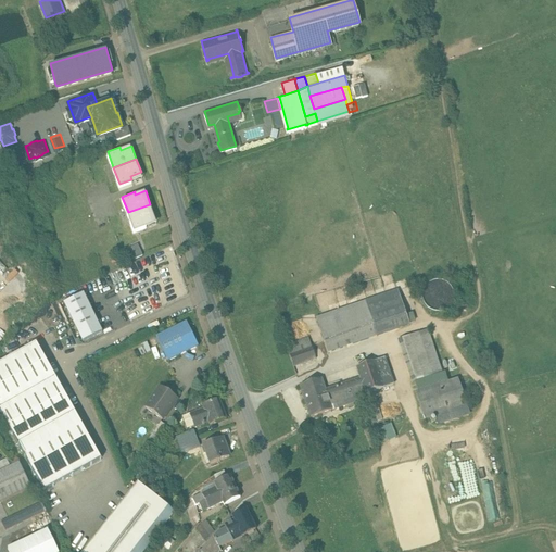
[(150,204),(128,212),(134,228),(147,224),(146,221),(155,217),(150,204)]
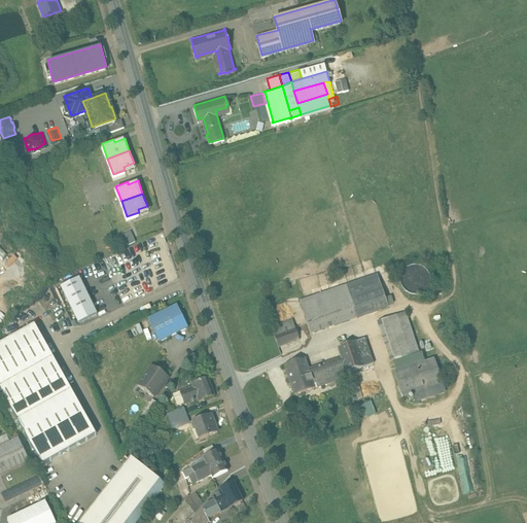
[(135,238),(131,228),(125,231),(130,241),(135,238)]
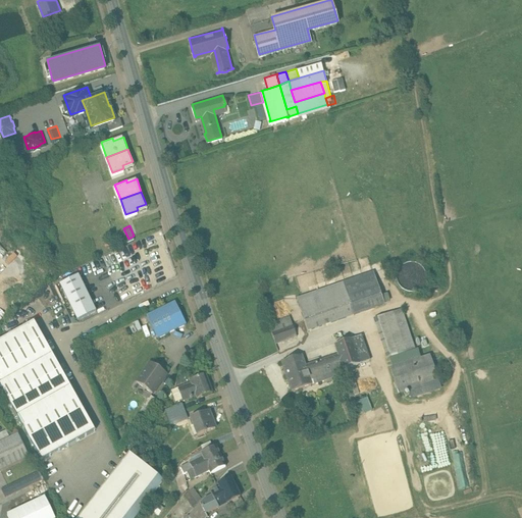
[(128,239),(123,228),(118,230),(123,241),(128,239)]
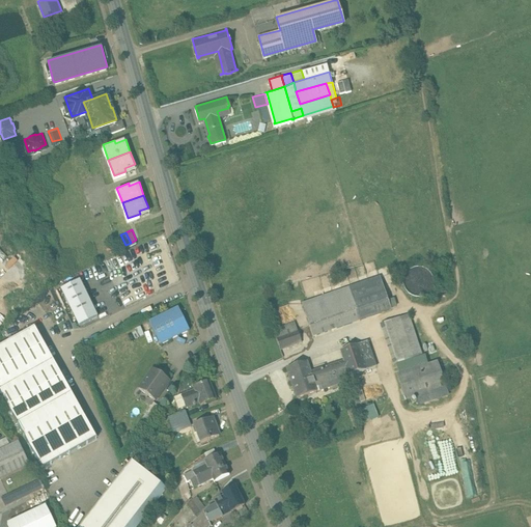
[(419,264),(417,264),(414,264),(412,265),(411,266),(409,266),(408,267),(407,268),(406,269),(404,271),(403,274),(402,276),(402,277),(402,279),(402,280),(402,282),(403,283),(403,285),(404,286),(406,288),(408,289),(410,292),(411,292),(413,293),(416,294),(417,294),(420,293),(422,293),(424,292),(425,290),(427,289),(428,287),(429,286),(430,284),(431,282),(431,281),(432,278),(431,276),(431,274),(430,272),(429,271),(428,269),(427,268),(426,267),(424,266),(423,265),(421,265),(419,264)]
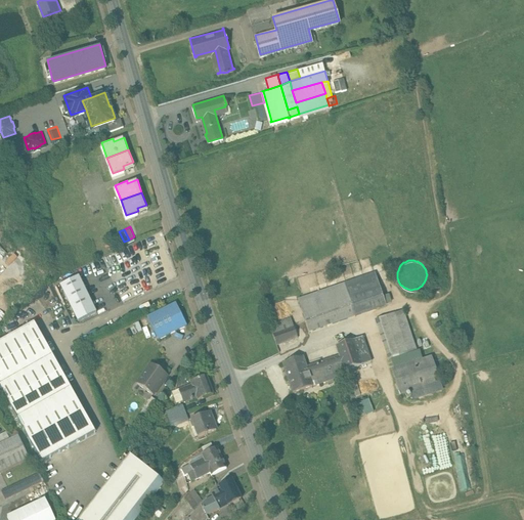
[(375,269),(344,279),(355,313),(386,303),(385,301),(383,293),(375,269)]
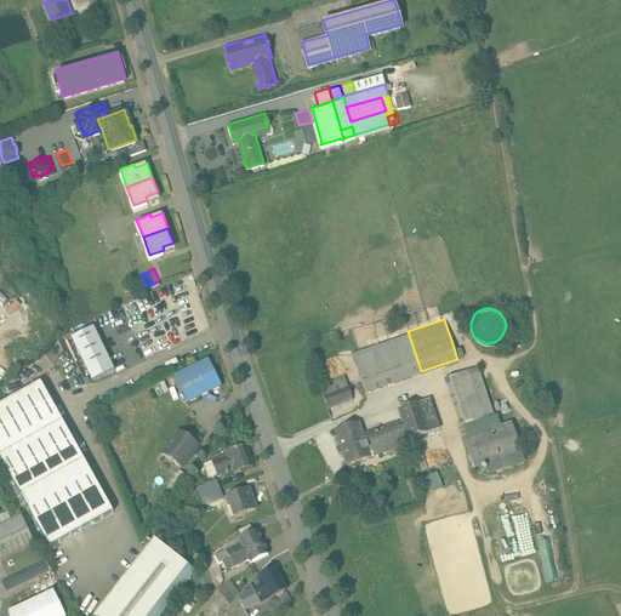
[(114,366),(93,323),(72,334),(92,376),(114,366)]
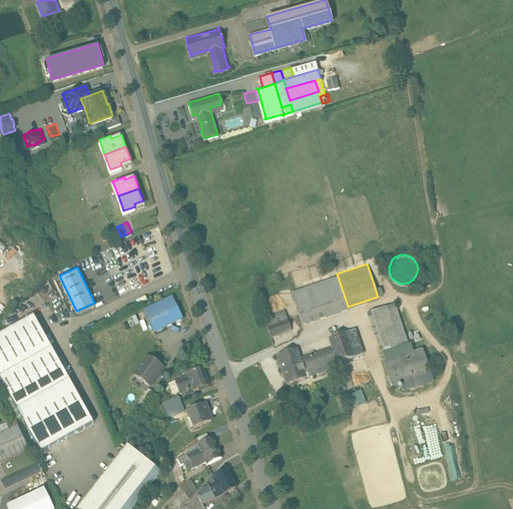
[(337,274),(291,290),(303,322),(348,307),(337,274)]
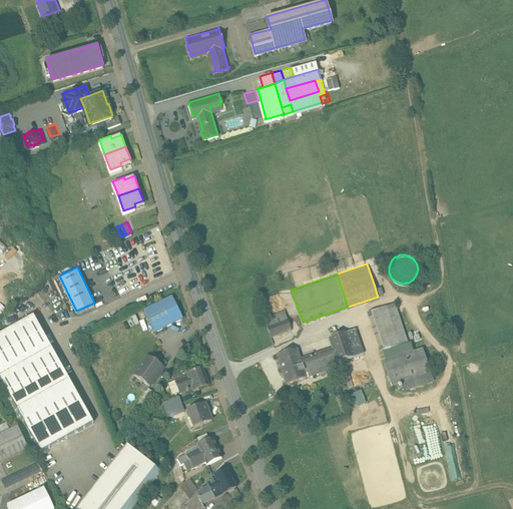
[(375,287),(377,295),(383,293),(381,285),(375,287)]
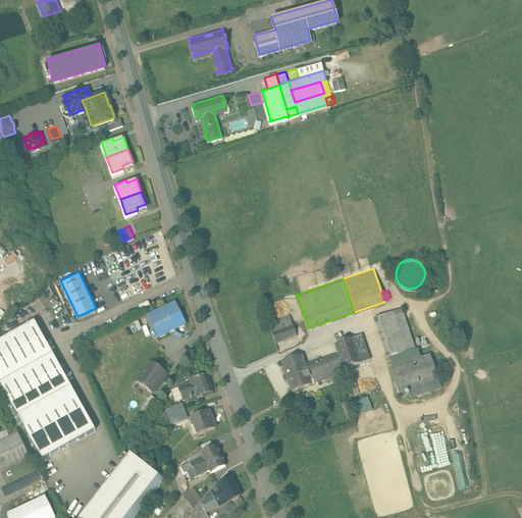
[(175,299),(147,312),(158,335),(186,321),(175,299)]
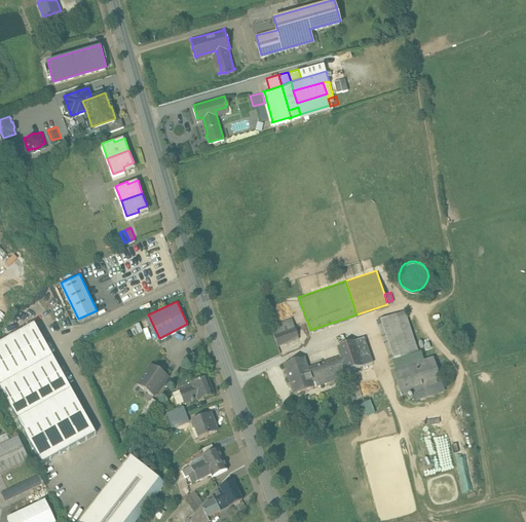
[(418,348),(405,308),(396,311),(410,351),(418,348)]
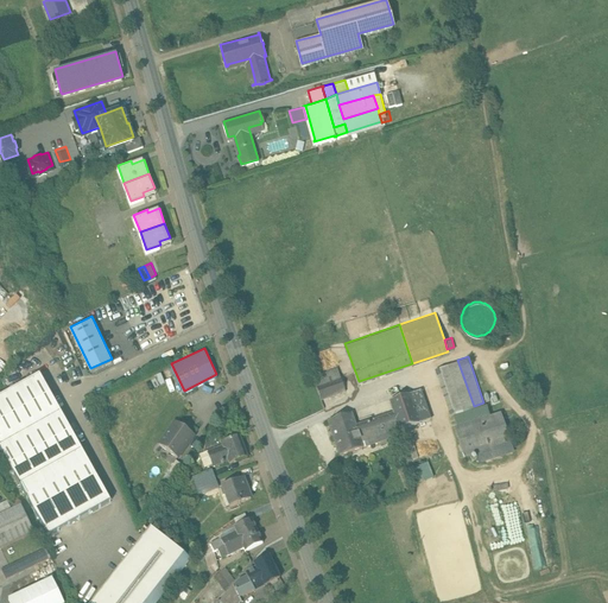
[(474,406),(457,360),(435,367),(450,414),(453,413),(474,406)]
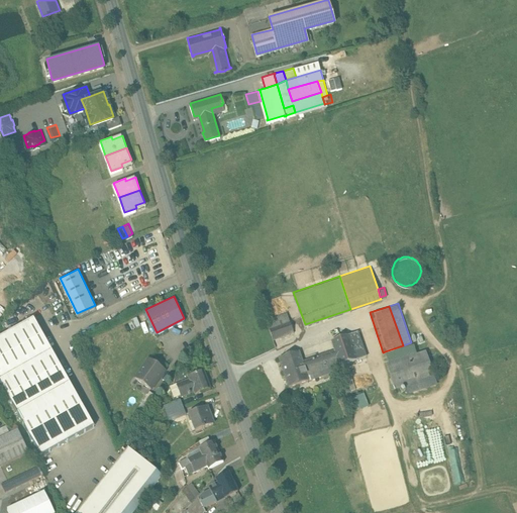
[(287,311),(267,317),(269,325),(289,318),(287,311)]
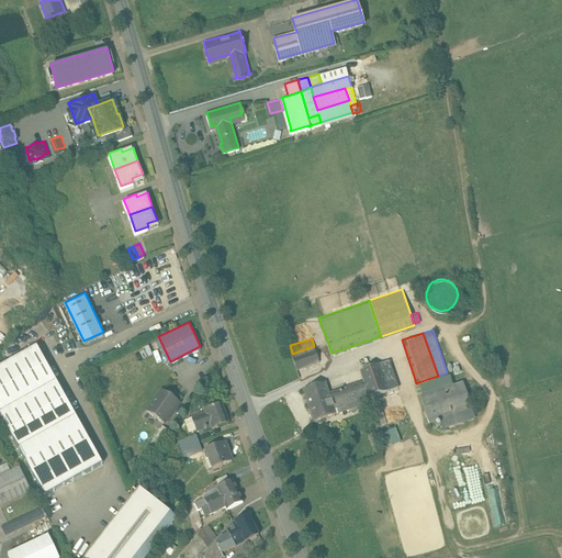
[(46,360),(36,343),(0,363),(0,413),(44,493),(102,460),(87,433),(46,360)]
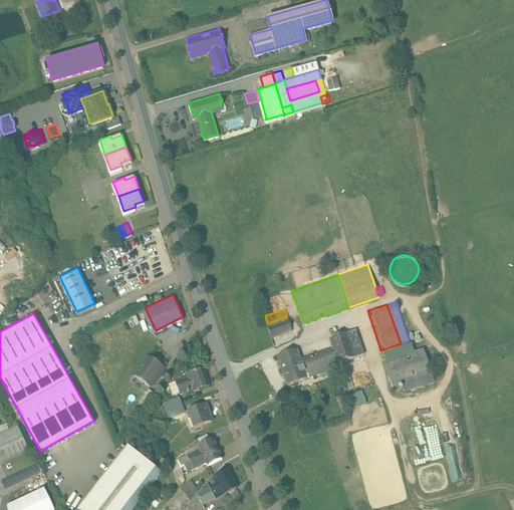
[(287,316),(267,323),(271,334),(291,328),(287,316)]
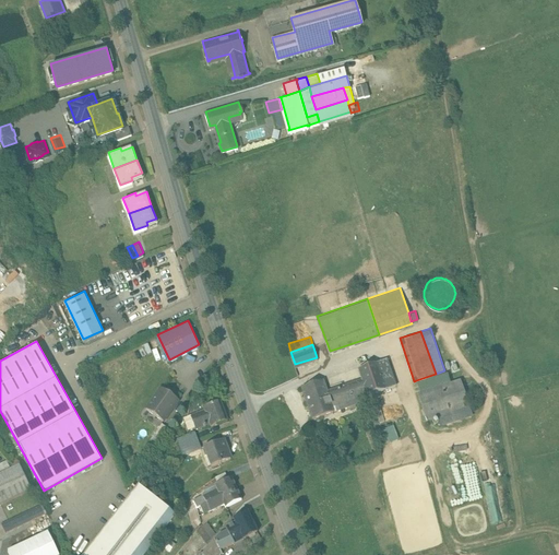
[(387,356),(358,365),(361,376),(326,388),(330,398),(344,392),(347,403),(369,396),(368,392),(395,384),(387,356)]
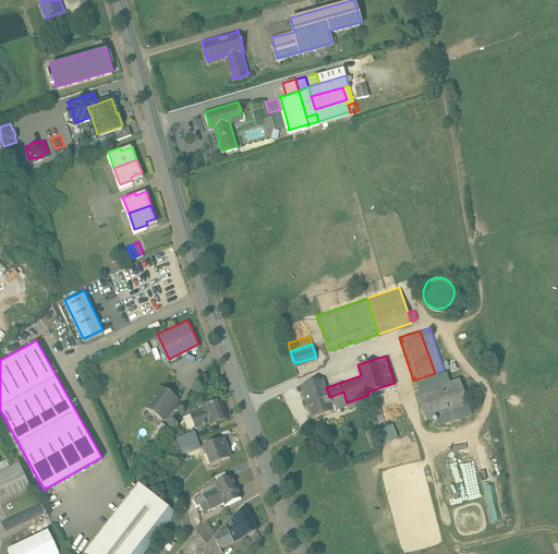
[(419,389),(449,378),(447,370),(444,370),(435,373),(415,380),(419,389)]
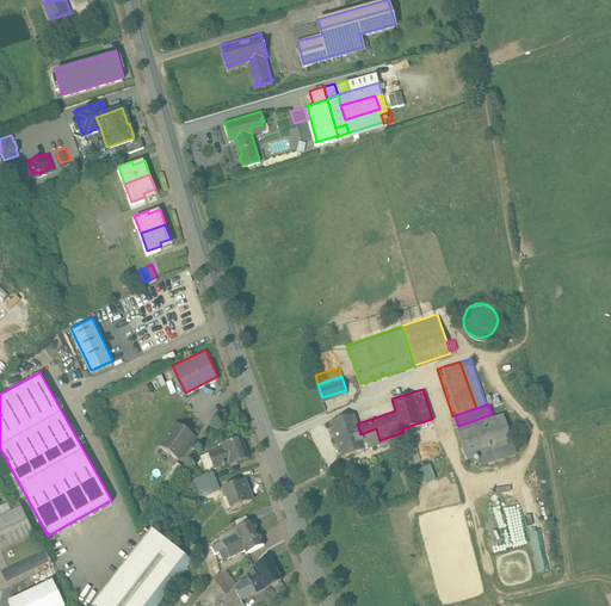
[(458,426),(457,426),(467,456),(479,452),(513,440),(504,410),(492,414),(458,426)]
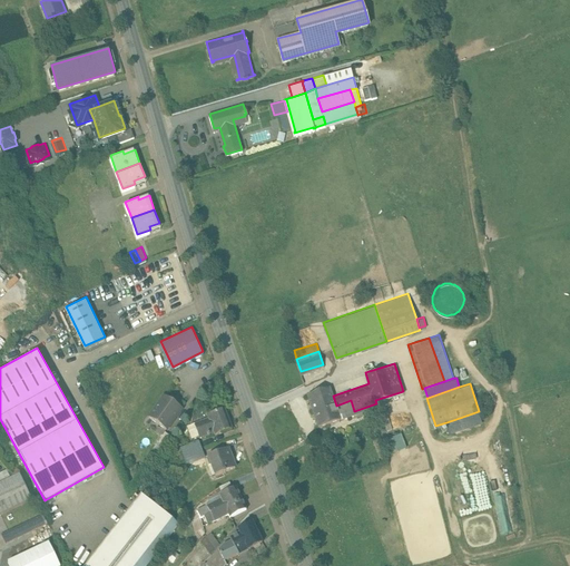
[(333,396),(330,384),(307,391),(318,423),(340,417),(354,411),(351,400),(336,406),(333,396)]
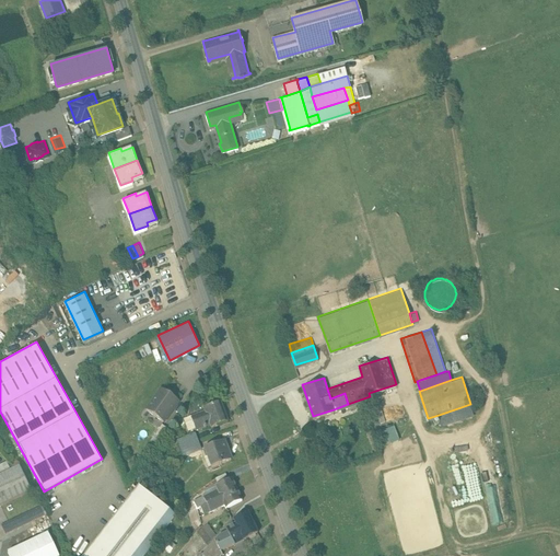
[(178,397),(162,385),(147,406),(164,419),(178,397)]
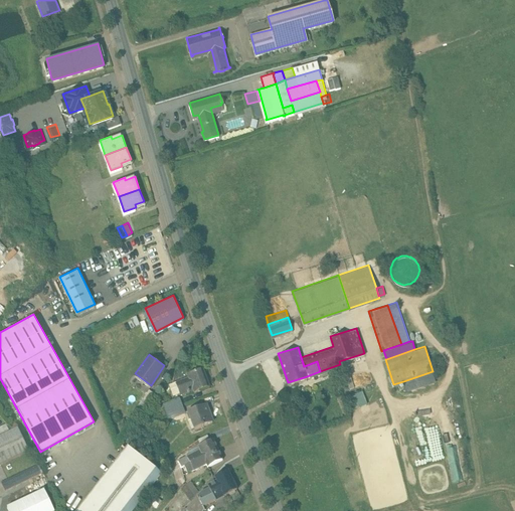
[(202,366),(188,372),(189,375),(176,380),(181,391),(188,388),(188,389),(190,388),(190,387),(193,386),(194,389),(209,383),(202,366)]
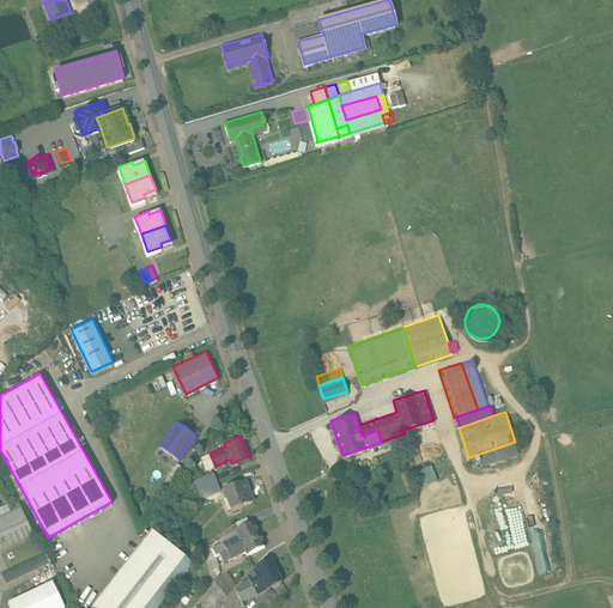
[(519,453),(515,442),(480,454),(483,464),(519,453)]
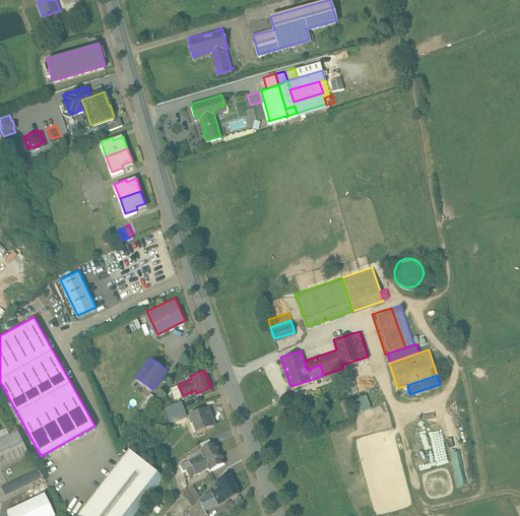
[(155,394),(150,391),(143,400),(144,400),(148,403),(155,394)]
